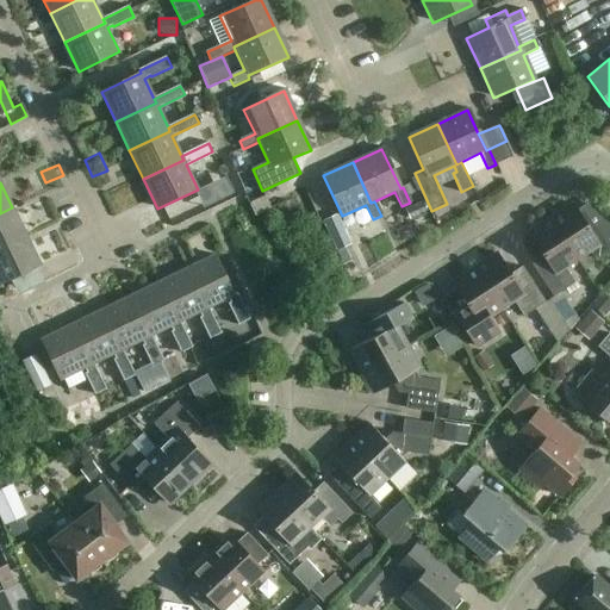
[(424,200),(405,209),(409,219),(428,211),(424,200)]
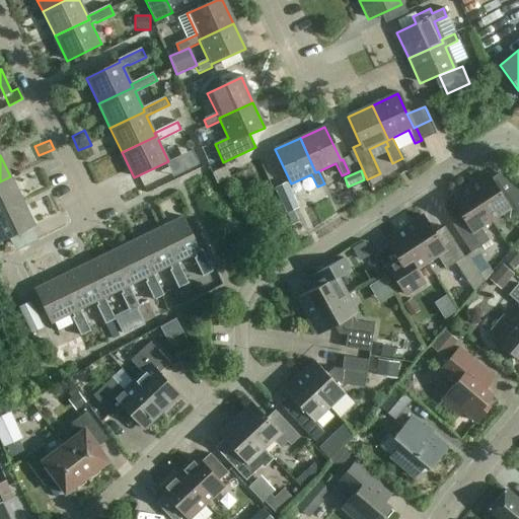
[(468,186),(491,220),(502,213),(507,220),(518,211),(518,189),(517,187),(502,196),(488,173),(468,186)]
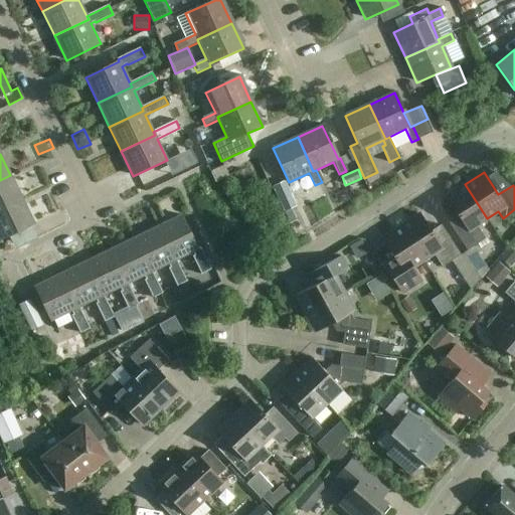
[(0,209),(22,199),(10,175),(0,180),(0,209)]
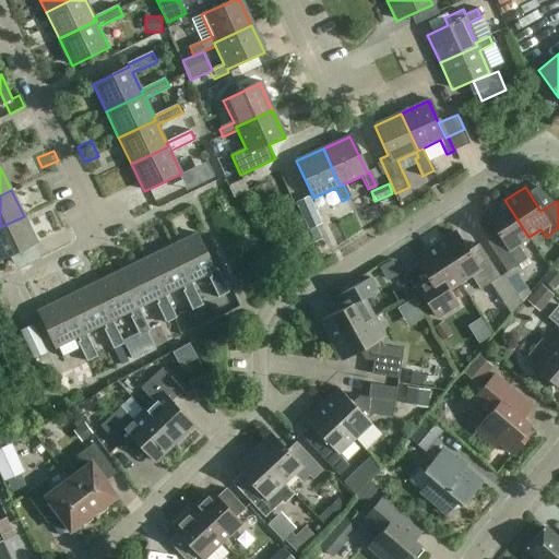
[(323,223),(310,195),(296,203),(309,229),(323,223)]
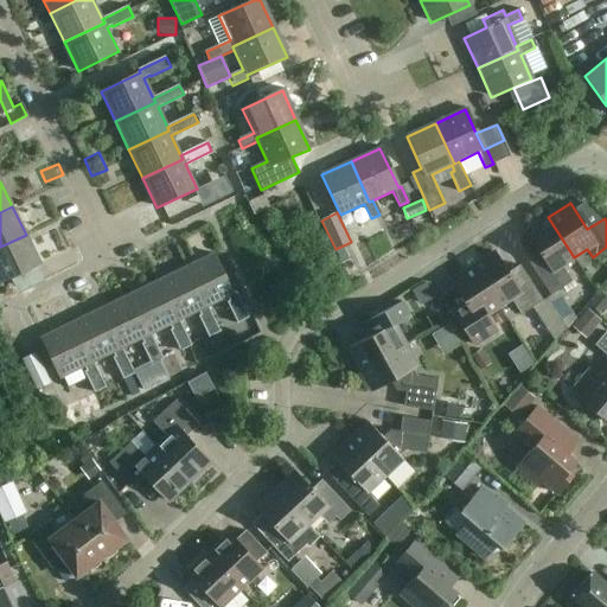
[(574,257),(548,217),(526,231),(540,253),(528,260),(551,295),(573,281),(562,266),(574,257)]
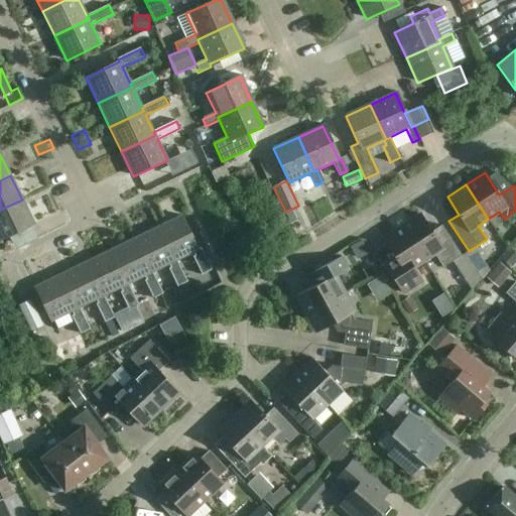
[(0,210),(0,244),(2,243),(1,241),(34,225),(22,200),(0,210)]
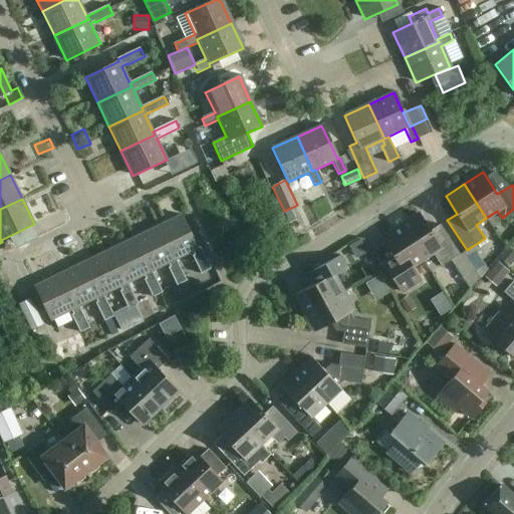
[(401,225),(423,259),(433,253),(442,266),(460,254),(441,224),(431,231),(419,213),(401,225)]
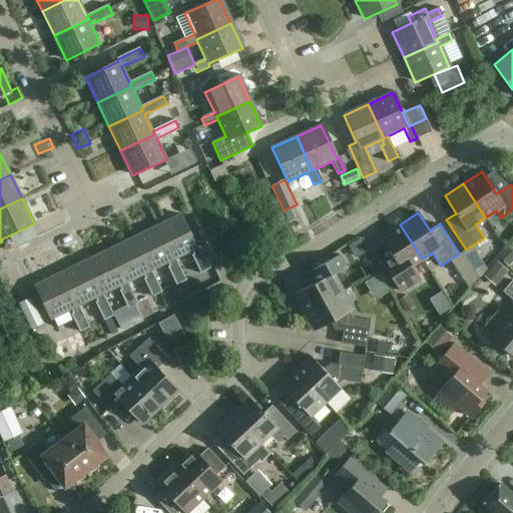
[(199,247),(196,248),(180,215),(155,226),(172,261),(175,260),(192,251),(193,254),(192,254),(200,273),(209,268),(205,261),(199,247)]
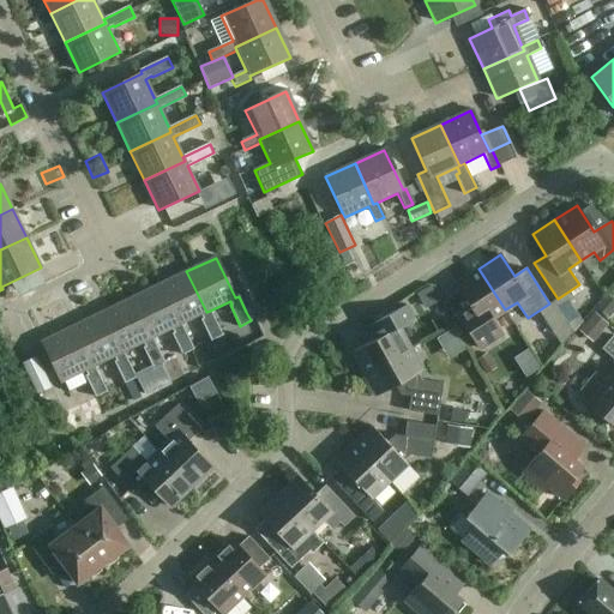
[(505,309),(479,269),(456,283),(470,305),(458,312),(481,348),(503,333),(492,318),(505,309)]
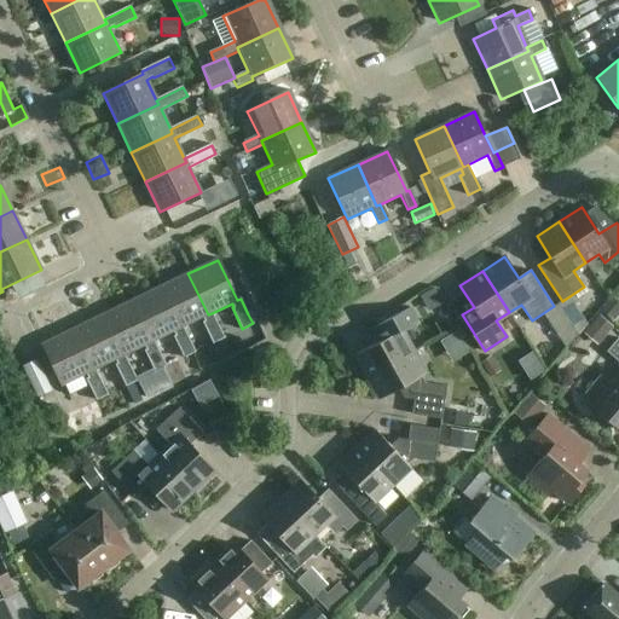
[(203,317),(204,320),(202,322),(212,343),(224,337),(212,313),(208,314),(187,273),(158,288),(179,329),(183,327),(203,317)]
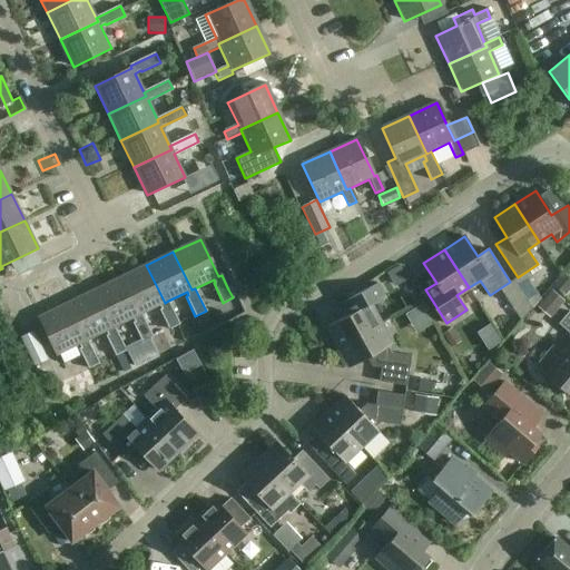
[(160,305),(161,308),(159,310),(169,330),(178,325),(179,324),(168,301),(165,303),(146,265),(119,278),(138,316),(141,314),(160,305)]
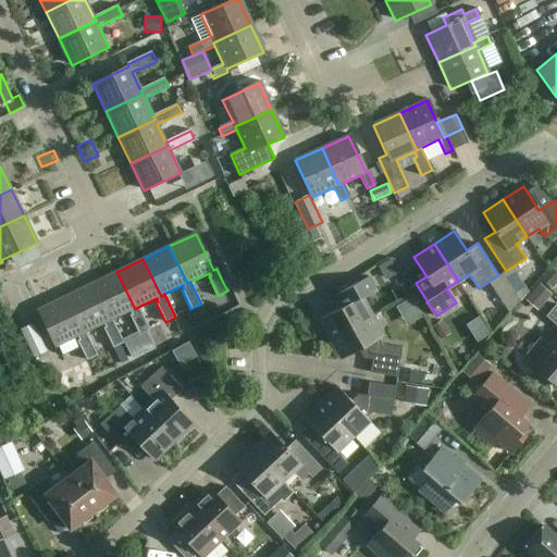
[(386,281),(398,273),(391,259),(378,267),(386,281)]
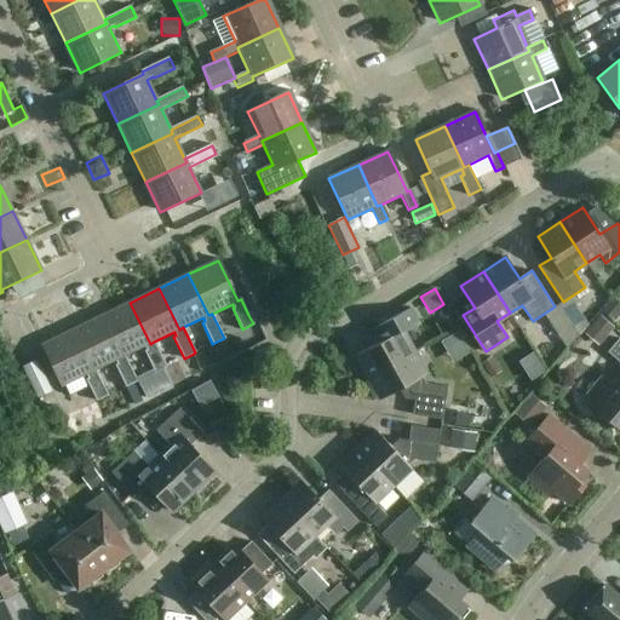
[(614,321),(619,314),(619,303),(613,297),(601,310),(614,321)]
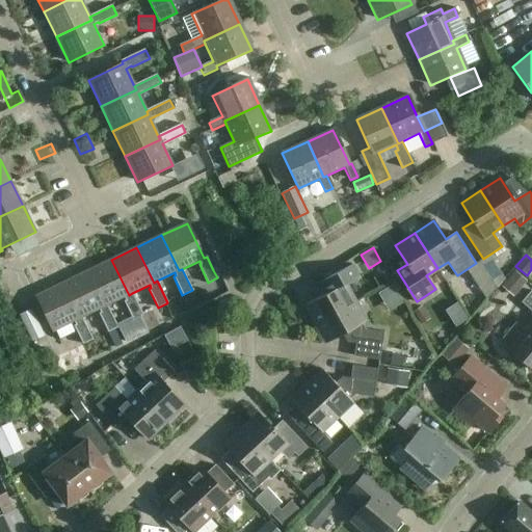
[(125,296),(126,300),(125,300),(134,319),(142,314),(132,293),(129,295),(111,260),(86,271),(104,307),(107,306),(125,296)]
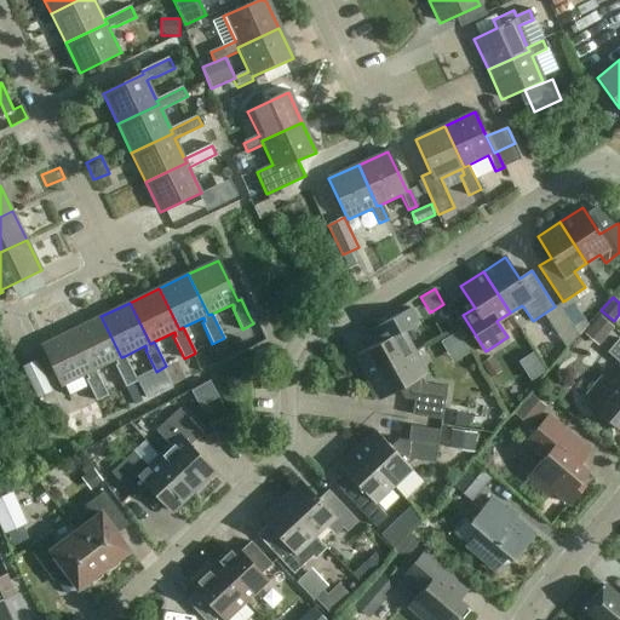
[(558,304),(555,306),(544,314),(549,322),(564,313),(558,304)]
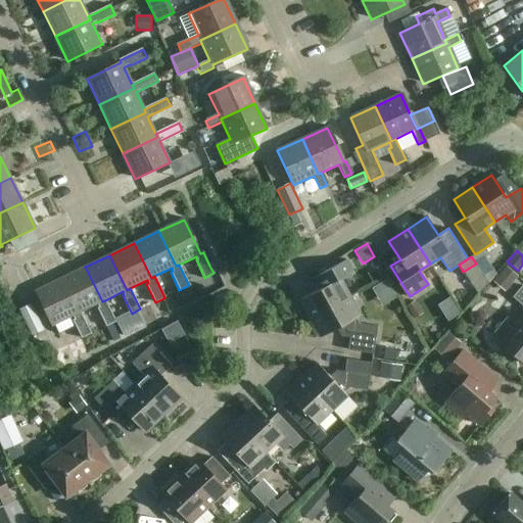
[(311,319),(350,296),(340,278),(352,272),(346,259),(324,272),(330,283),(299,300),(311,319)]
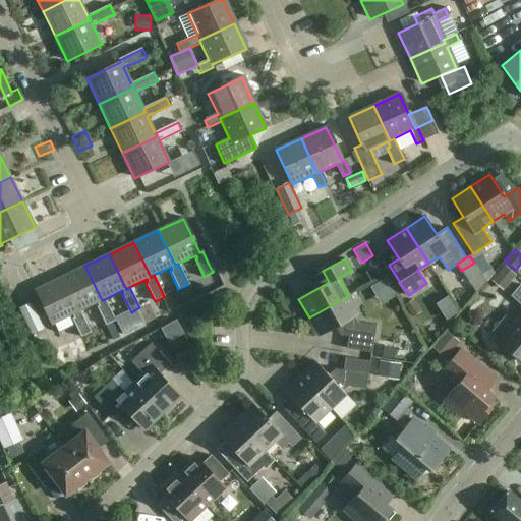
[(98,302),(99,305),(98,306),(107,324),(112,322),(115,320),(105,299),(102,300),(84,266),(60,278),(77,312),(80,310),(98,302)]
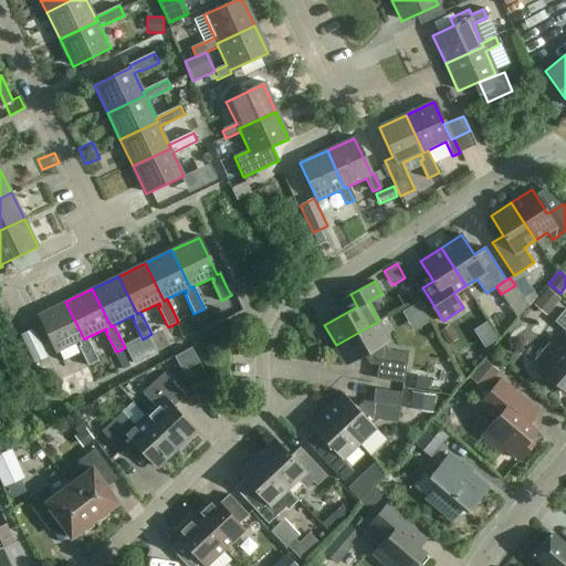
[(533,291),(523,297),(528,306),(536,296),(533,291)]
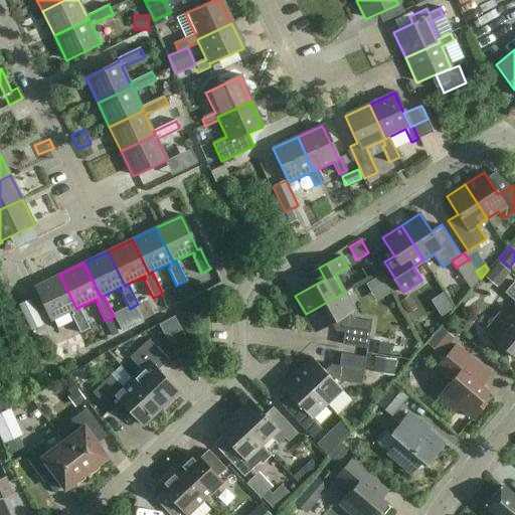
[(72,311),(73,314),(71,315),(81,333),(90,328),(79,307),(76,309),(59,275),(35,287),(51,321),(72,311)]
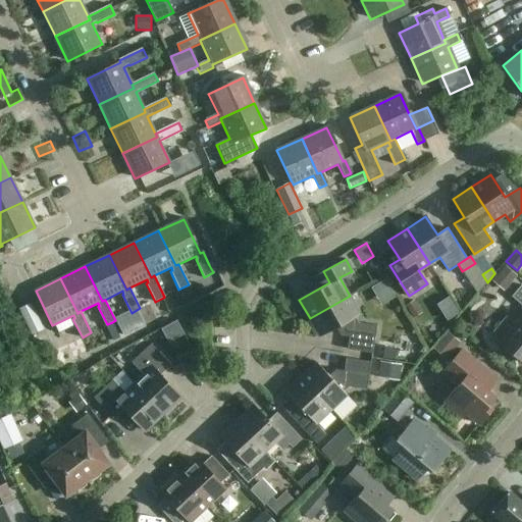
[(521,361),(521,285),(512,297),(521,305),(521,316),(500,343),(521,361)]
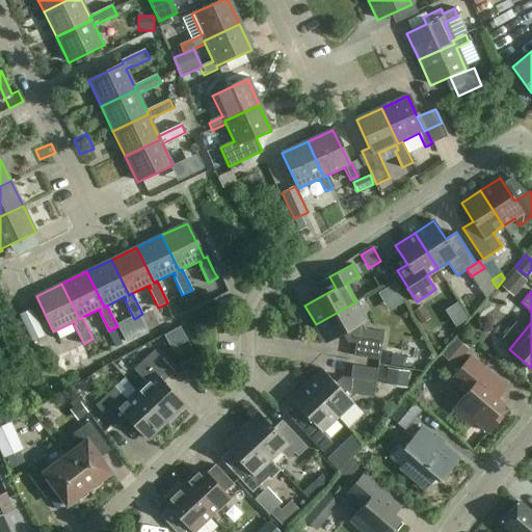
[(175,299),(167,302),(166,303),(169,309),(178,304),(175,299)]
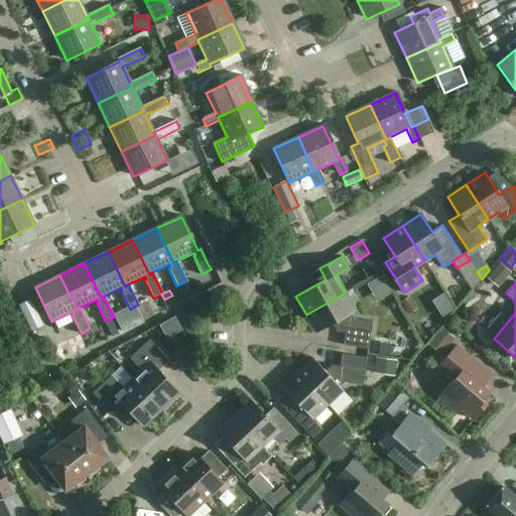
[(346,292),(306,314),(316,333),(337,321),(342,333),(346,333),(344,345),(368,349),(372,323),(354,319),(351,313),(356,311),(346,292)]
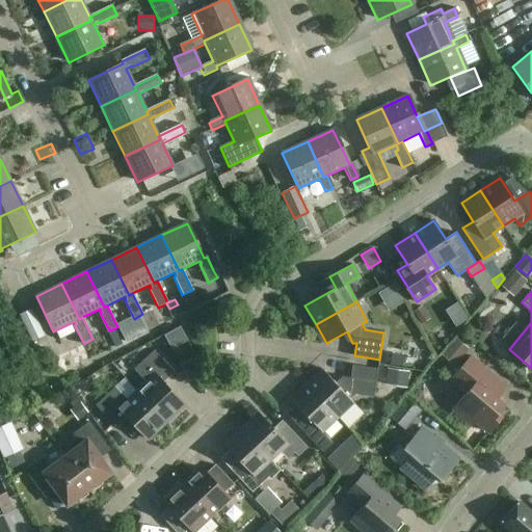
[(413,311),(421,324),(430,318),(422,306),(413,311)]
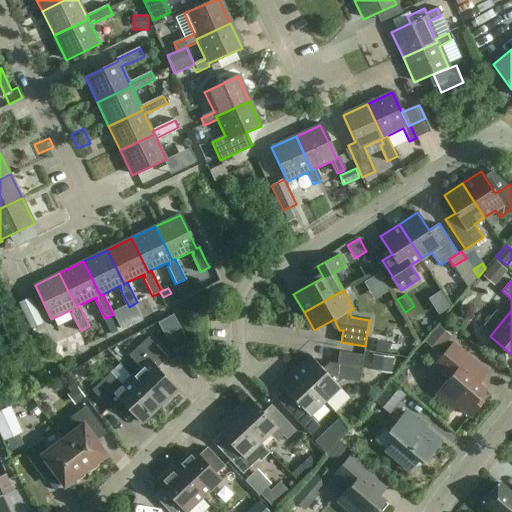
[(31,297),(19,302),(30,327),(42,322),(31,297)]
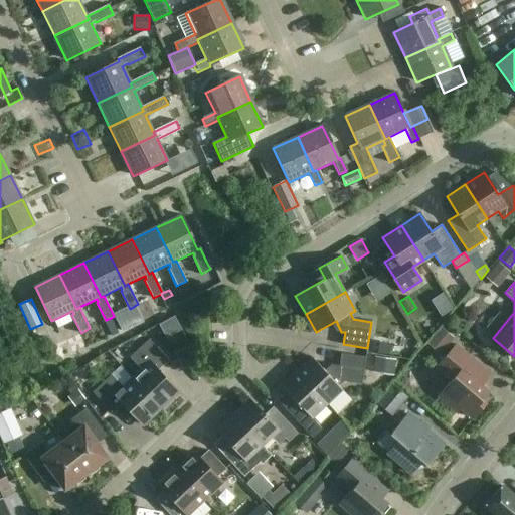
[(119,333),(111,318),(106,320),(104,321),(111,336),(119,333)]
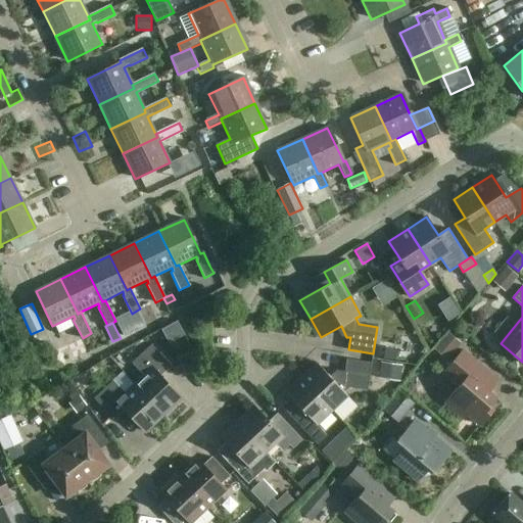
[(135,384),(163,415),(181,397),(160,375),(172,365),(151,344),(132,363),(144,375),(135,384)]
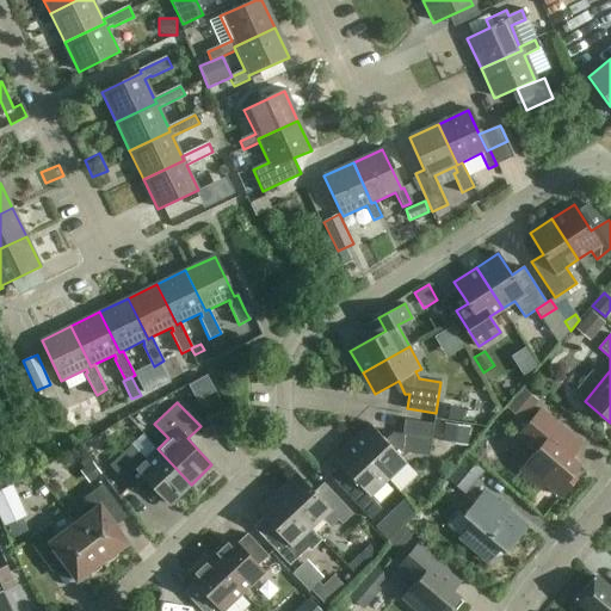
[(449,408),(448,419),(462,421),(463,409),(449,408)]
